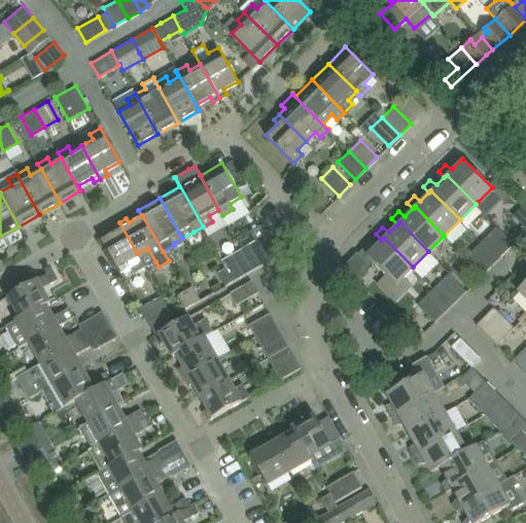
[(133,272),(144,266),(137,253),(119,222),(112,227),(114,231),(101,239),(120,273),(130,268),(133,272)]
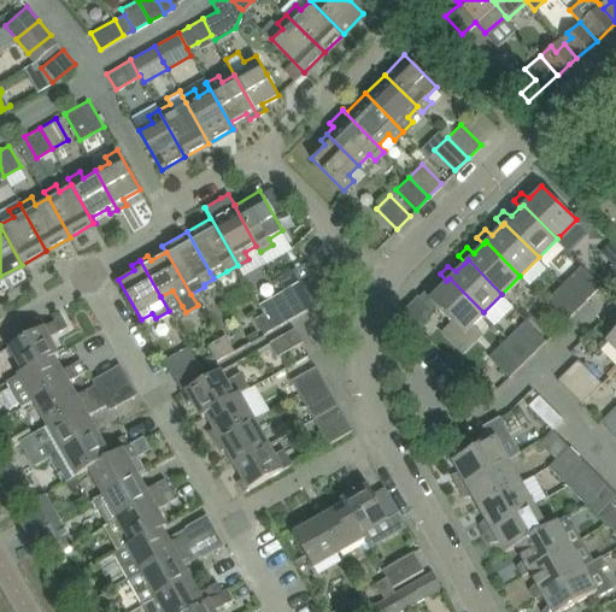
[(561,283),(581,304),(600,284),(609,293),(615,284),(615,260),(596,281),(580,264),(561,283)]
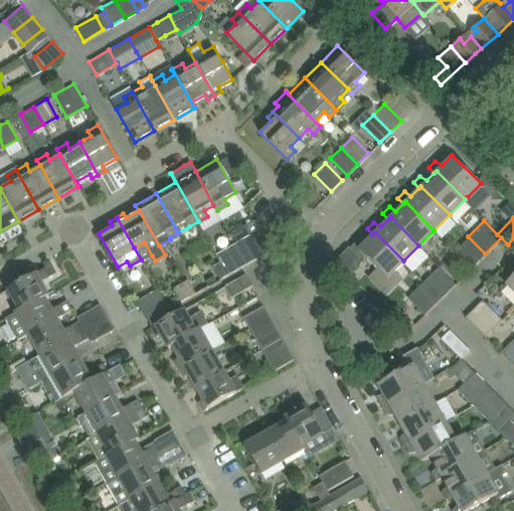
[(243,236),(255,258),(282,242),(265,224),(243,236)]
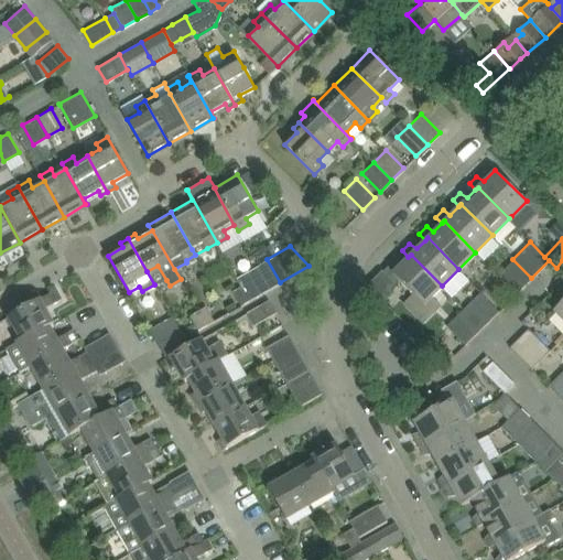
[(392,260),(385,267),(387,269),(392,275),(393,273),(413,293),(404,303),(420,319),(422,316),(430,310),(424,303),(432,295),(440,288),(442,286),(411,255),(408,257),(400,265),(392,260)]
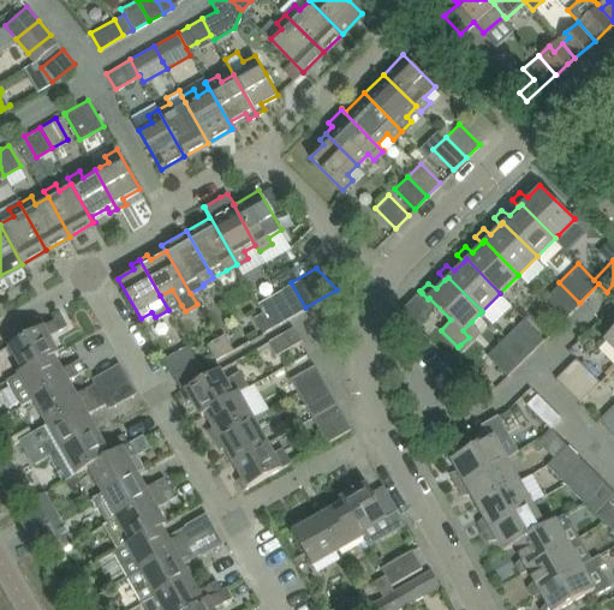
[(258,300),(263,310),(273,327),(305,308),(291,282),(258,300)]
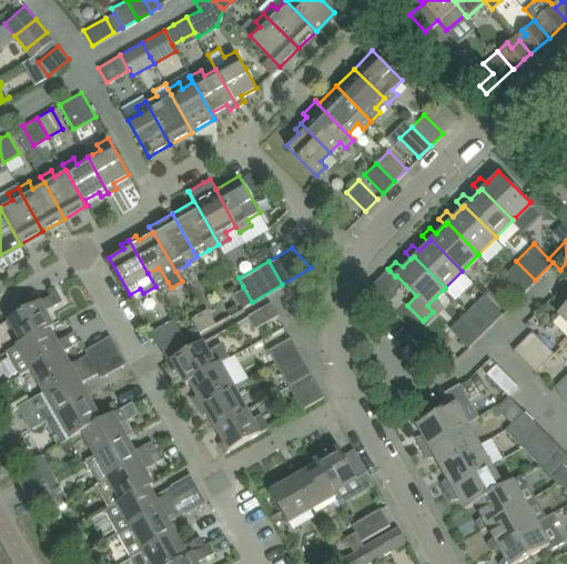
[(535,280),(516,261),(499,278),(518,296),(535,280)]
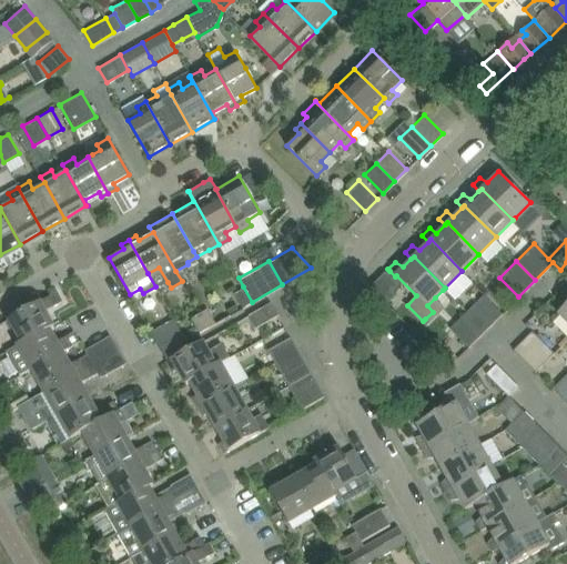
[(252,302),(243,286),(234,292),(242,306),(252,302)]
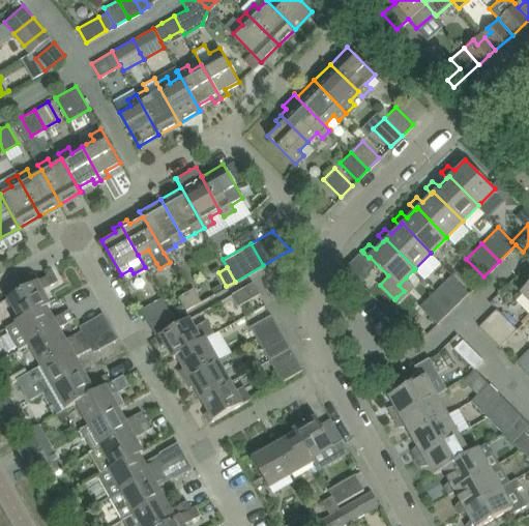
[(53,270),(7,296),(20,317),(20,318),(49,301),(41,289),(58,280),(53,270)]
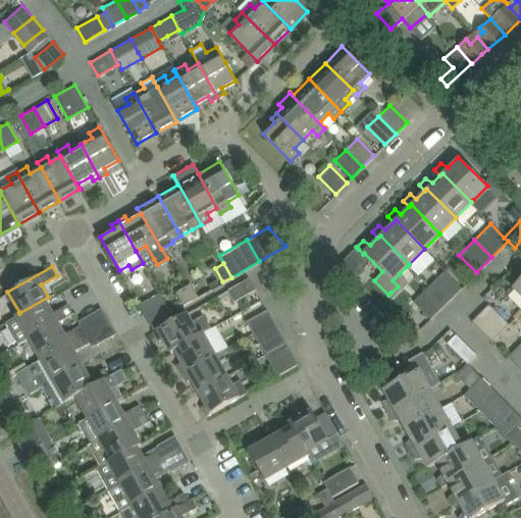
[(432,279),(451,297),(461,287),(444,269),(432,279)]
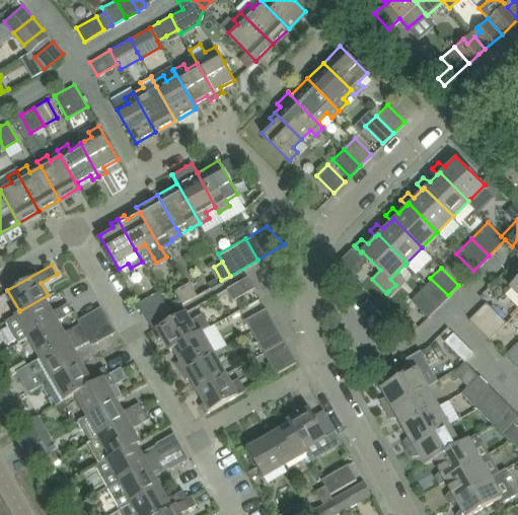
[(253,286),(247,275),(226,287),(233,298),(253,286)]
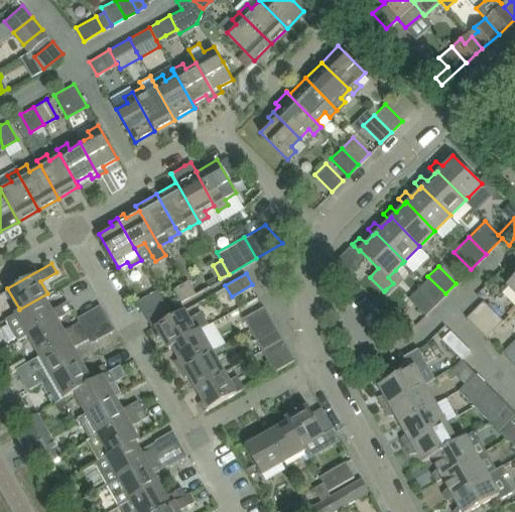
[(514,273),(506,283),(514,291),(514,273)]
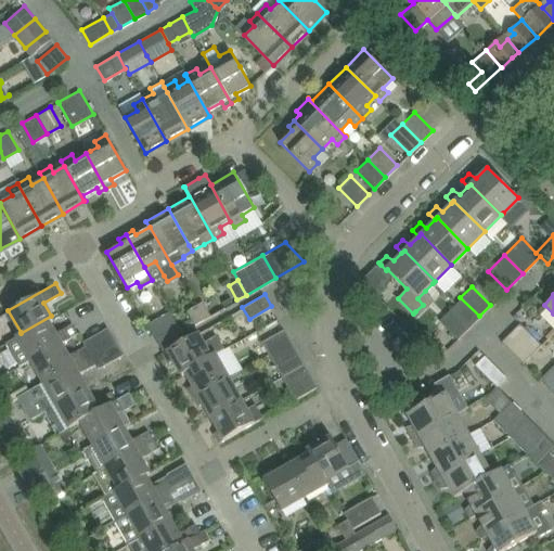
[(449,308),(468,327),(479,316),(460,297),(449,308)]
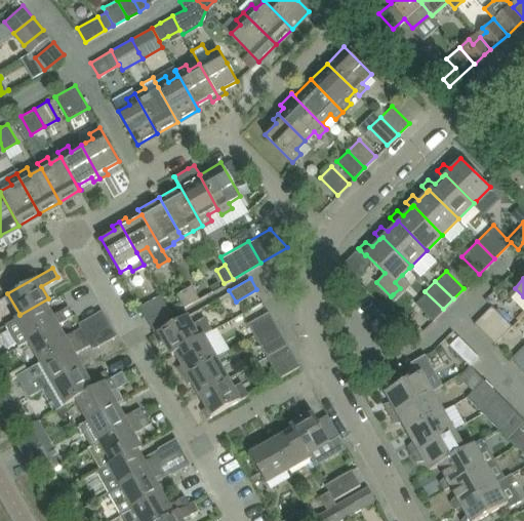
[(192,283),(184,288),(192,302),(200,297),(192,283)]
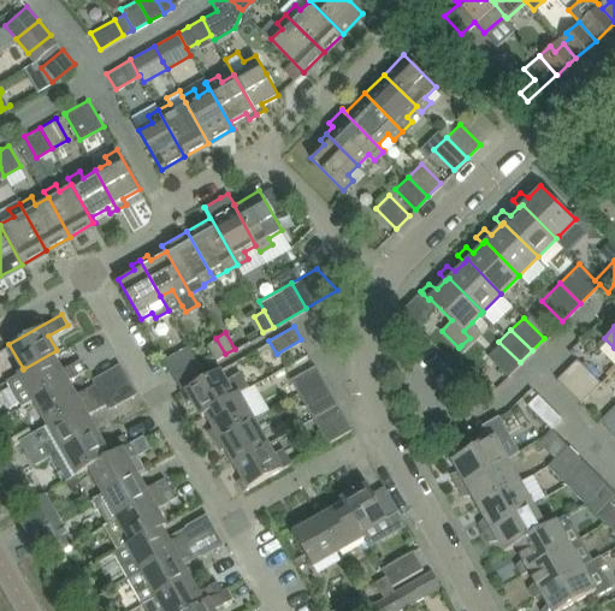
[(216,360),(225,354),(216,338),(206,343),(216,360)]
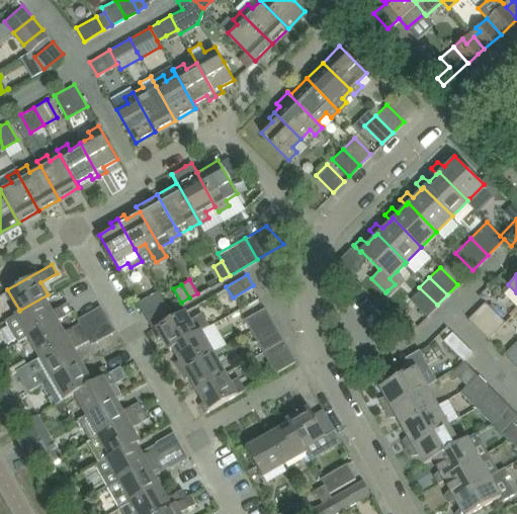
[(409,297),(427,315),(437,305),(419,287),(409,297)]
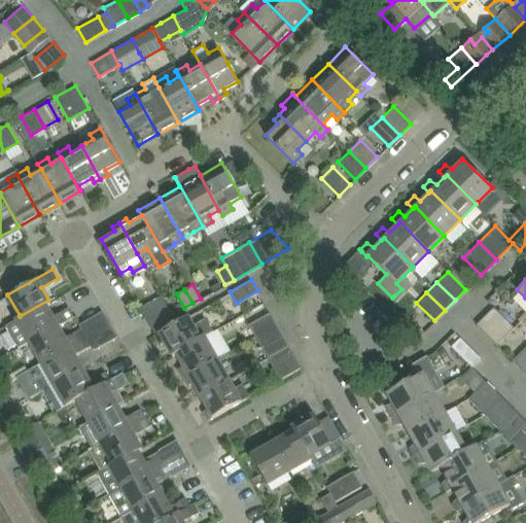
[(20,315),(3,324),(15,347),(29,340),(57,323),(58,324),(74,315),(68,306),(53,315),(45,303),(49,301),(48,300),(20,316),(20,315)]
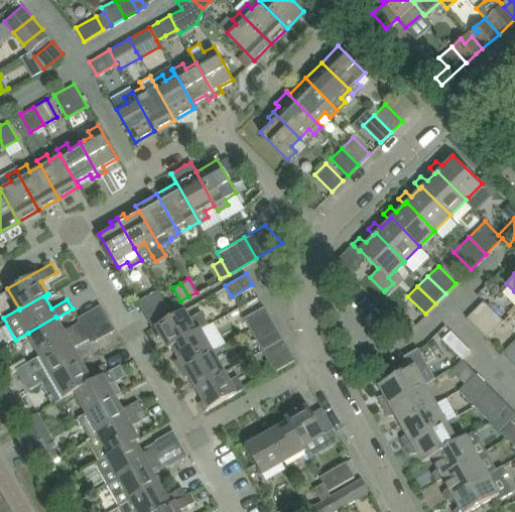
[(483,299),(474,307),(494,328),(503,320),(483,299)]
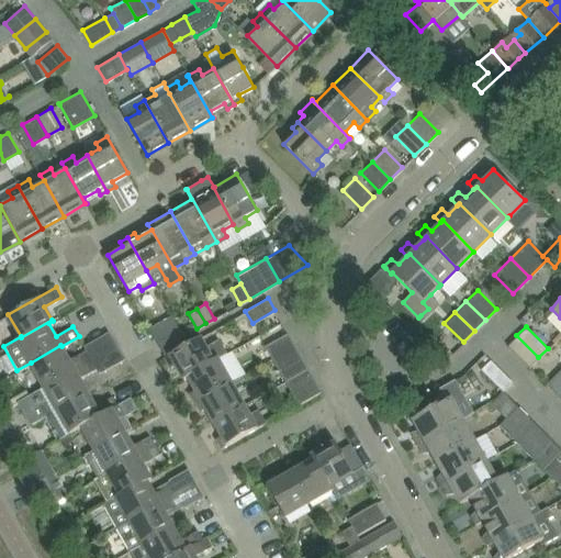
[(157,342),(165,355),(165,356),(188,343),(179,328),(157,342)]
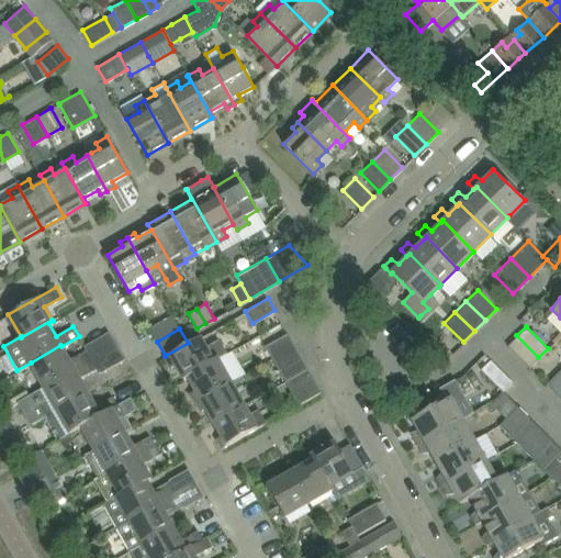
[(265,345),(272,357),(294,345),(288,332),(265,345)]
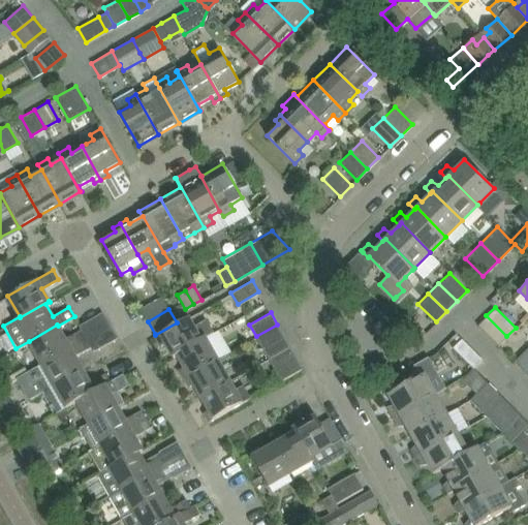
[(498,344),(506,336),(486,315),(477,325),(498,344)]
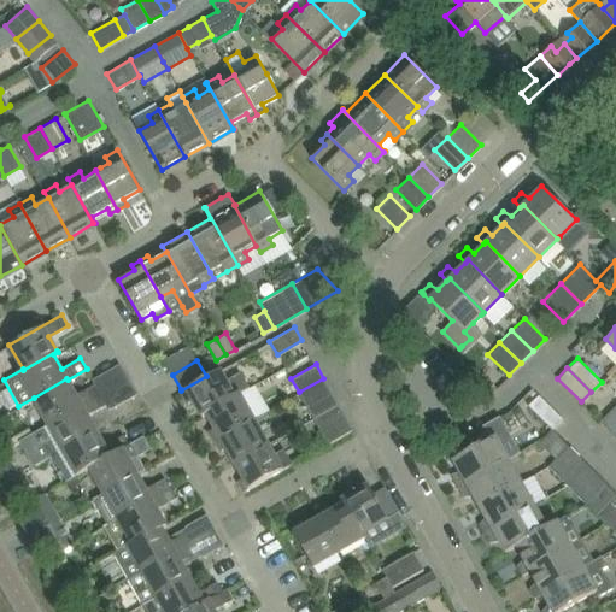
[(206,377),(206,376),(181,390),(187,401),(192,399),(200,413),(239,392),(248,387),(240,372),(227,380),(221,369),(206,377)]
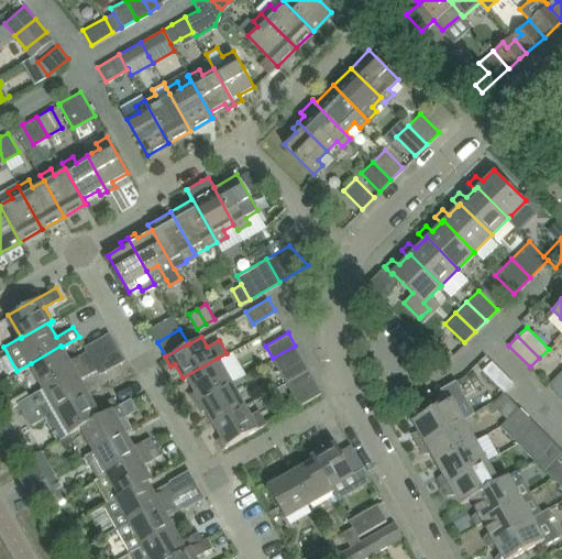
[(440,340),(431,349),(440,359),(450,349),(440,340)]
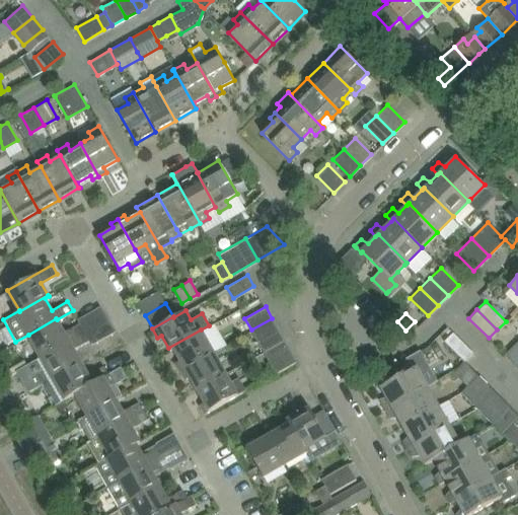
[(84,332),(79,322),(64,332),(57,319),(56,318),(28,335),(41,357),(84,332)]
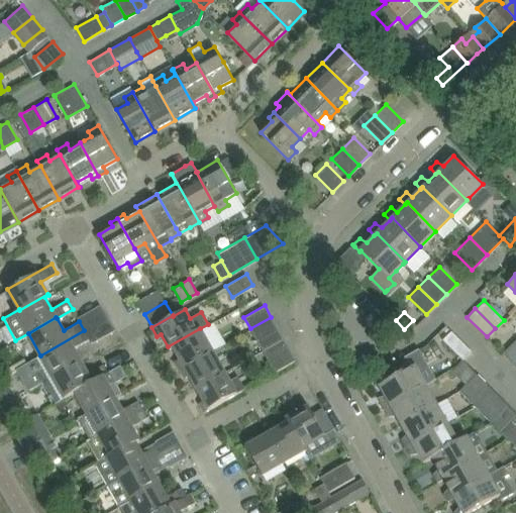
[(283,337),(271,317),(250,328),(262,349),(283,337)]
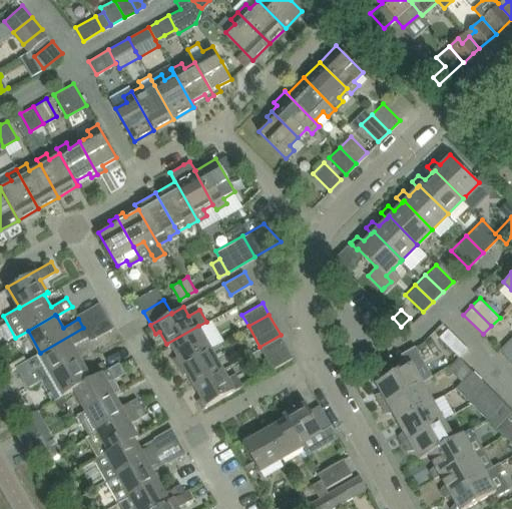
[(198,326),(166,344),(167,345),(171,343),(177,355),(173,357),(178,366),(210,347),(198,326)]
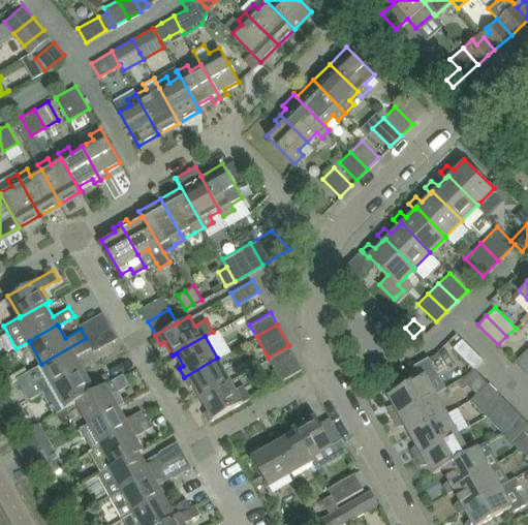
[(30,370),(41,391),(82,368),(74,354),(91,346),(86,338),(41,364),(30,370)]
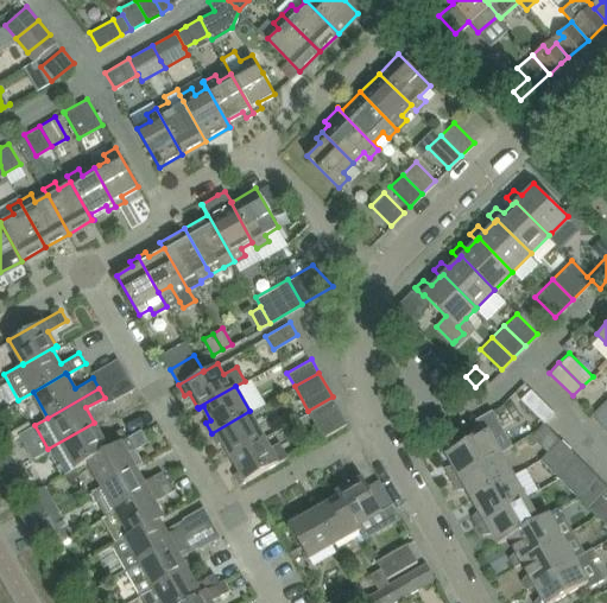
[(554,411),(530,388),(520,398),(543,421),(554,411)]
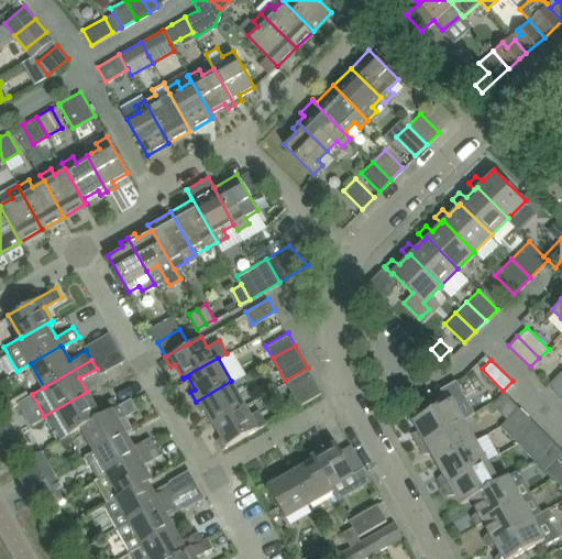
[(321,391),(315,379),(308,368),(285,381),(298,404),(321,391)]
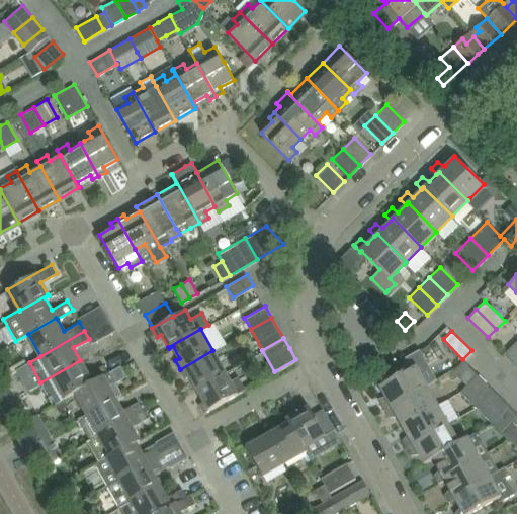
[(516,338),(503,353),(513,363),(516,358),(516,338)]
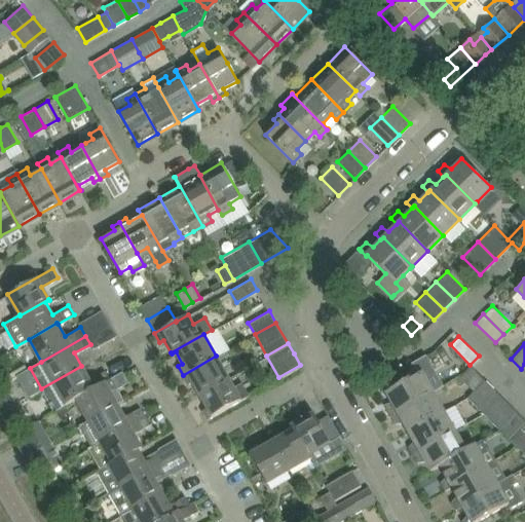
[(403,381),(385,390),(391,402),(385,407),(389,414),(433,390),(425,377),(434,369),(425,353),(397,370),(403,381)]
